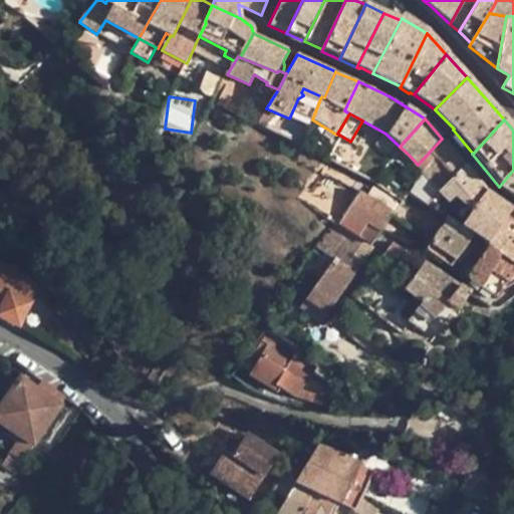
[(393,159),(395,156),(400,147),(386,134),(375,148),(393,159)]
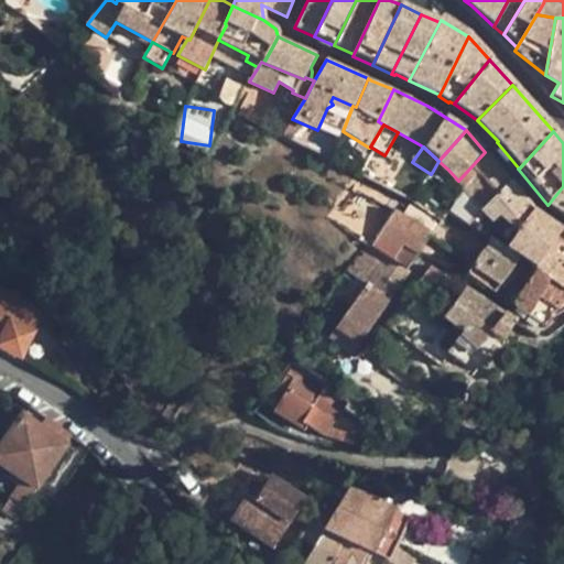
[(483,208),(510,182),(489,156),(463,186),(483,208)]
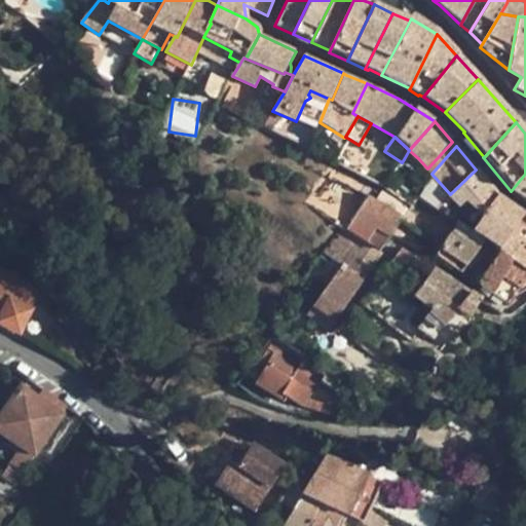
[(409,150),(404,159),(412,166),(418,158),(409,150)]
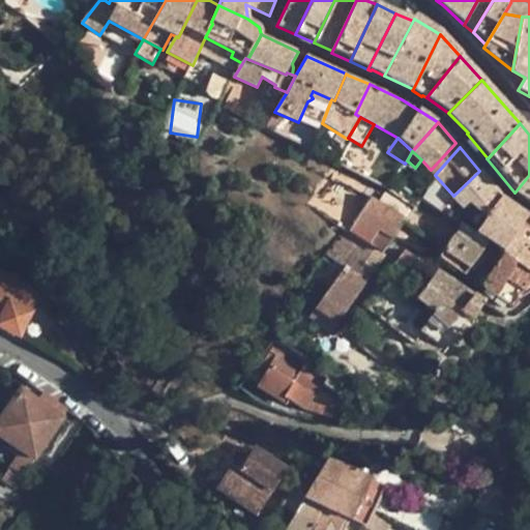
[(469,202),(487,217),(501,197),(480,170),(479,171),(453,196),(441,209),(453,218),(469,202)]
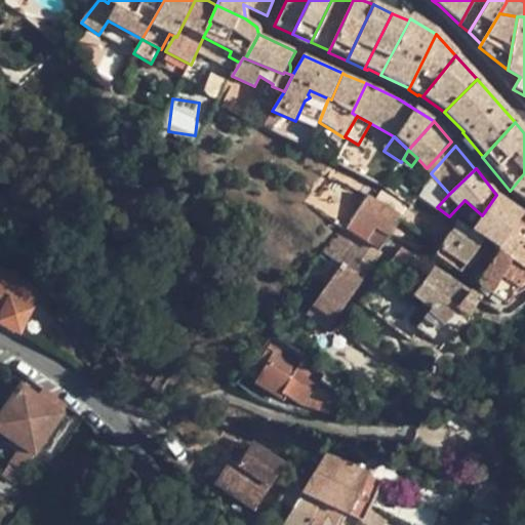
[(524,173),(511,190),(524,200),(524,173)]
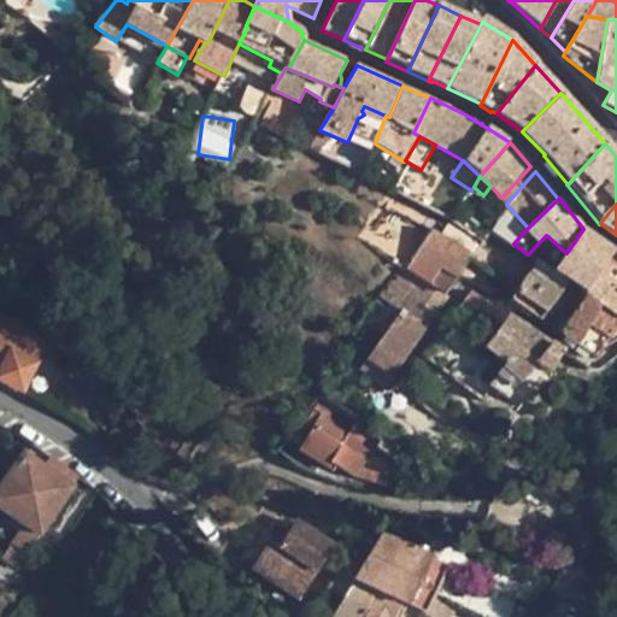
[(474,254),(481,244),(448,222),(440,233),(474,254)]
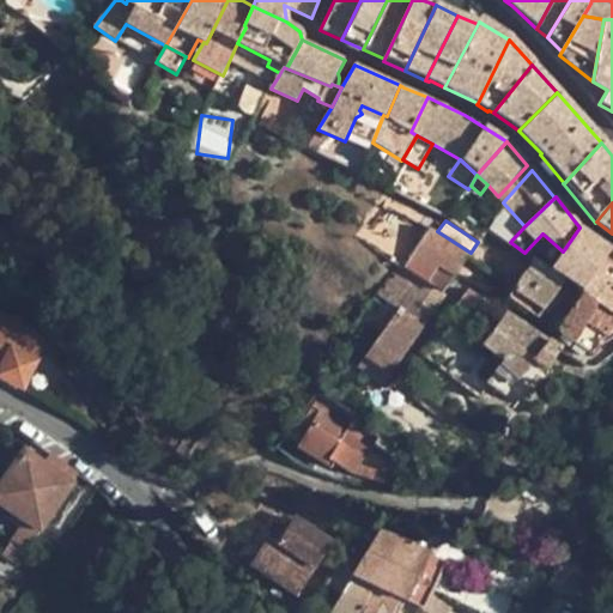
[(441,260),(425,280),(443,291),(471,253),(437,231),(430,226),(418,246),(441,260)]
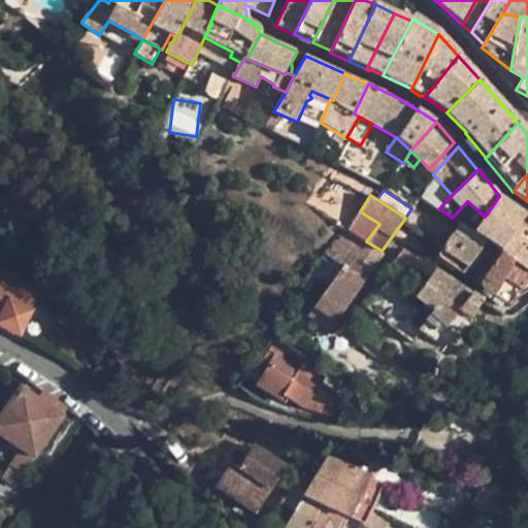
[(485,217),(473,233),(487,242),(500,251),(501,252),(522,222),(526,215),(499,196),(485,217)]
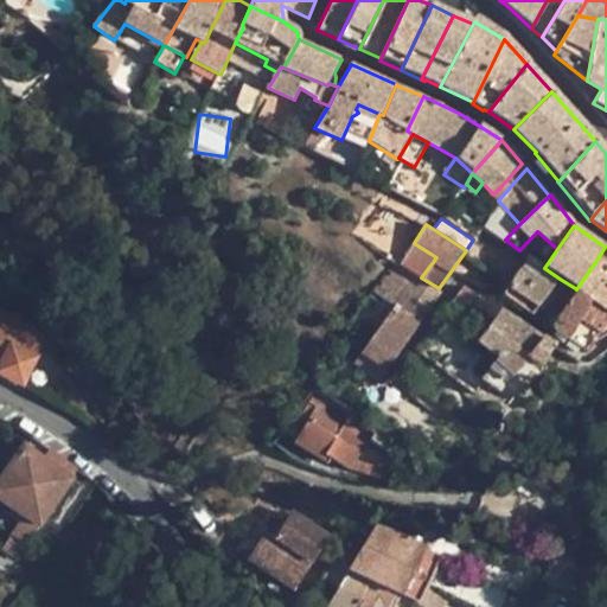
[(401,263),(421,278),(436,257),(414,243),(401,263)]
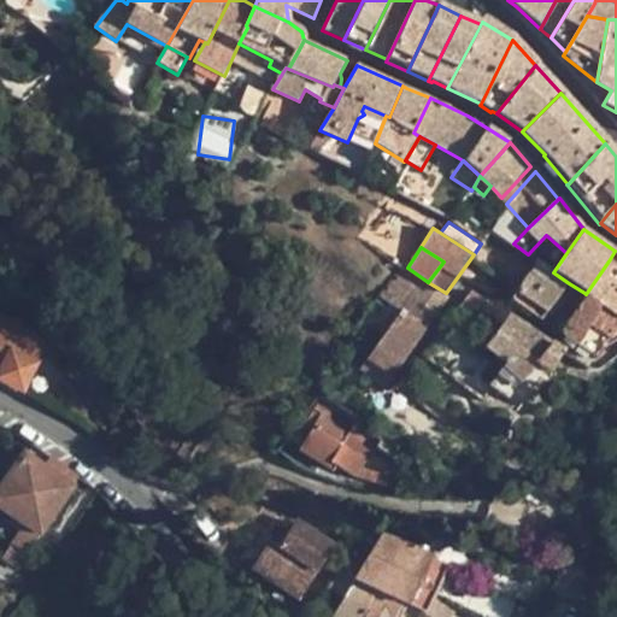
[(583,295),(585,297),(599,306),(616,318),(616,260),(616,263),(610,259),(586,294),(585,293),(583,295)]
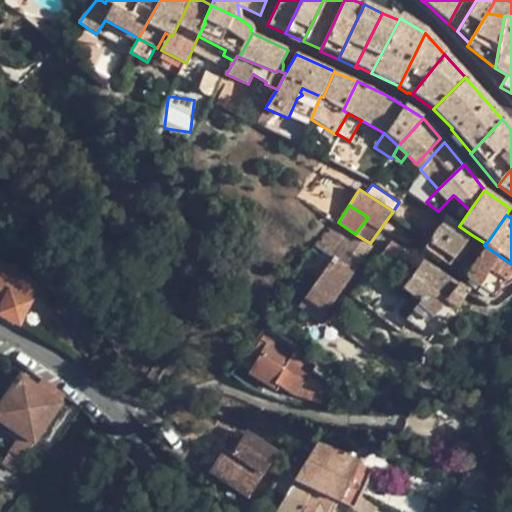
[(459,226),(446,217),(430,238),(422,248),(449,266),(472,235),(459,226)]
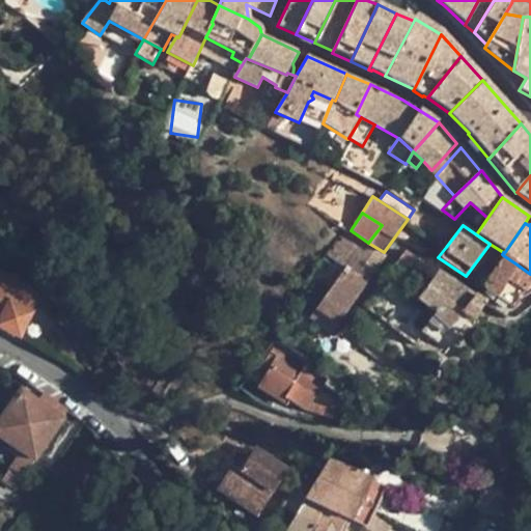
[(365,241),(343,230),(326,254),(345,267),(365,241)]
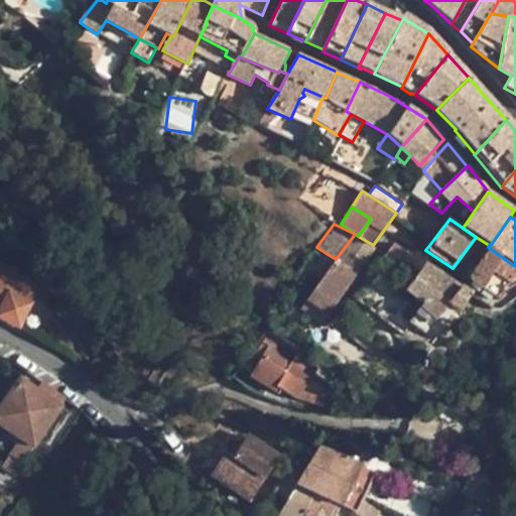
[(306,300),(328,316),(330,313),(376,247),(373,245),(358,236),(355,234),(336,259),(306,300)]
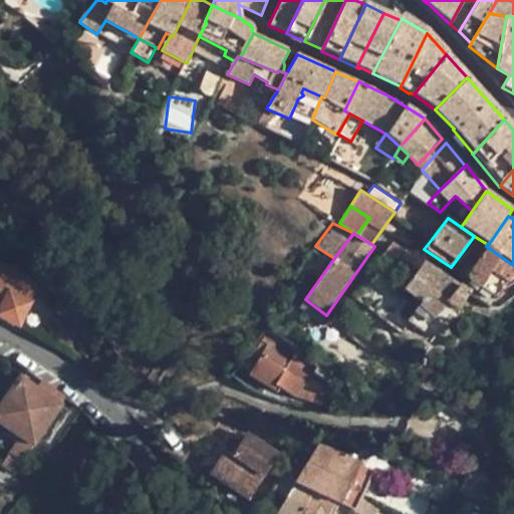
[(474,236),(451,267),(462,275),(465,277),(487,247),(486,246),(487,244),(474,236)]
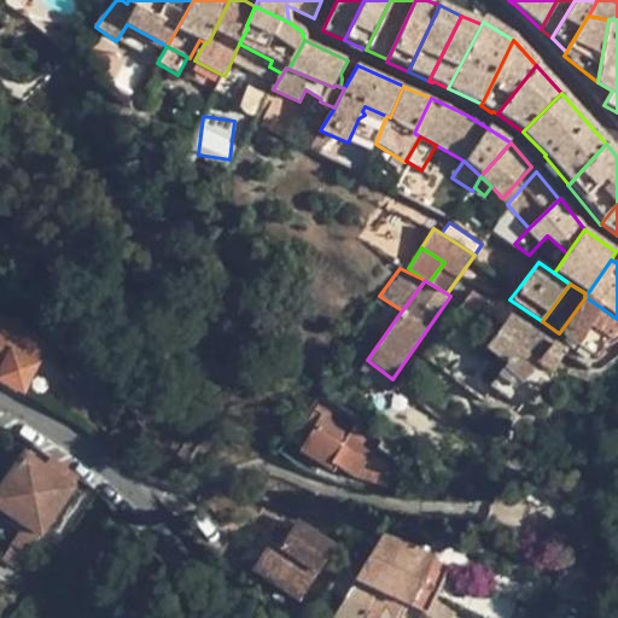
[(472,316),(484,301),(472,292),(460,309),(472,316)]
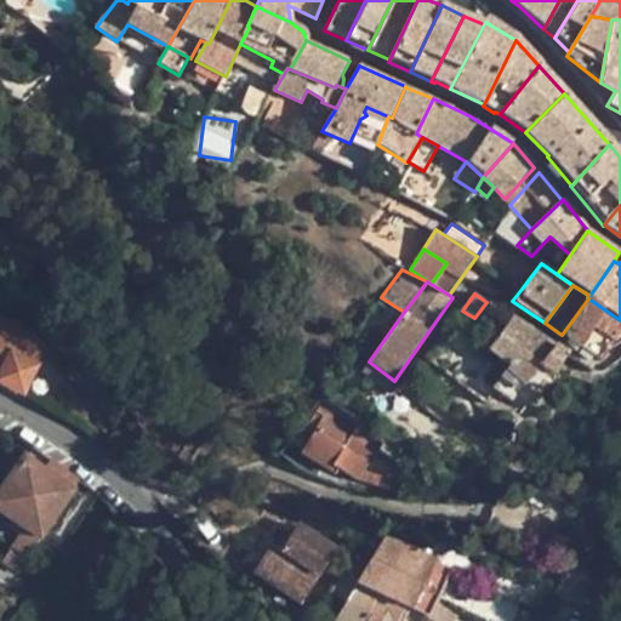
[(588,298),(562,335),(581,348),(603,308),(588,298)]
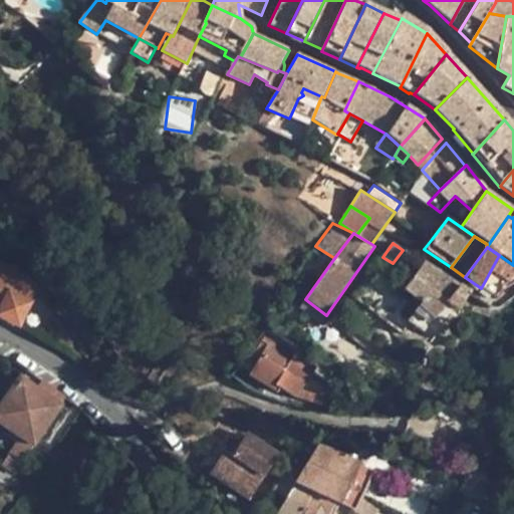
[(513,265),(499,255),(481,288),(494,298),(497,298),(513,270),(513,265)]
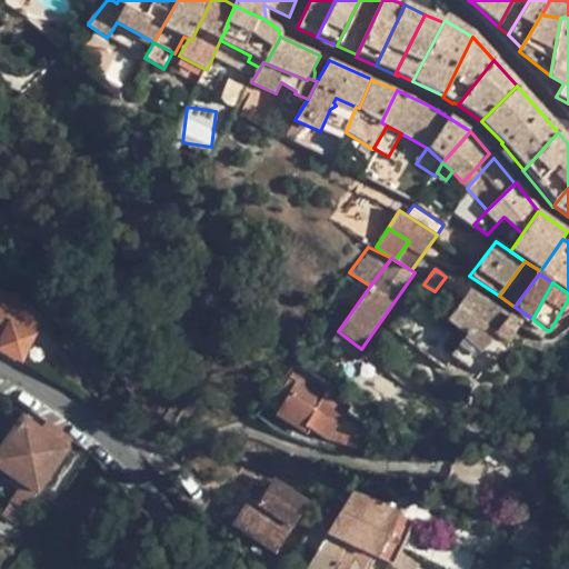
[(461,346),(453,356),(469,367),(495,336),(506,343),(520,325),(507,318),(469,291),(449,321),(463,332),(469,336),(461,346)]
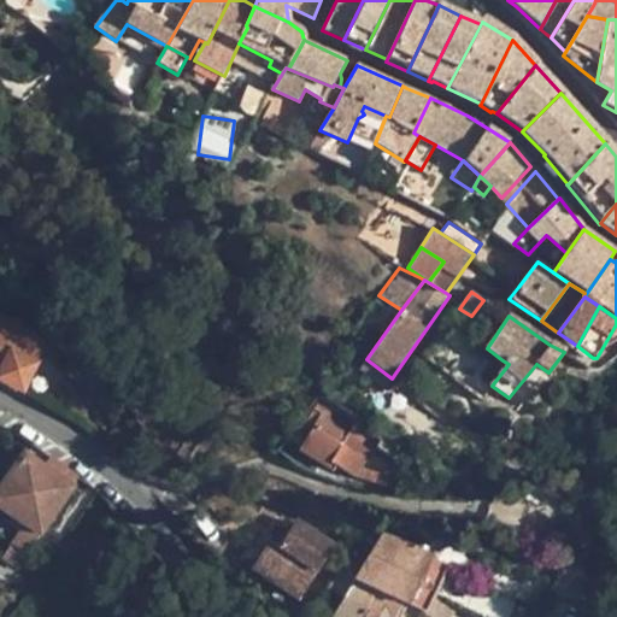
[(0,380),(22,391),(45,344),(34,339),(35,338),(0,319),(0,380)]
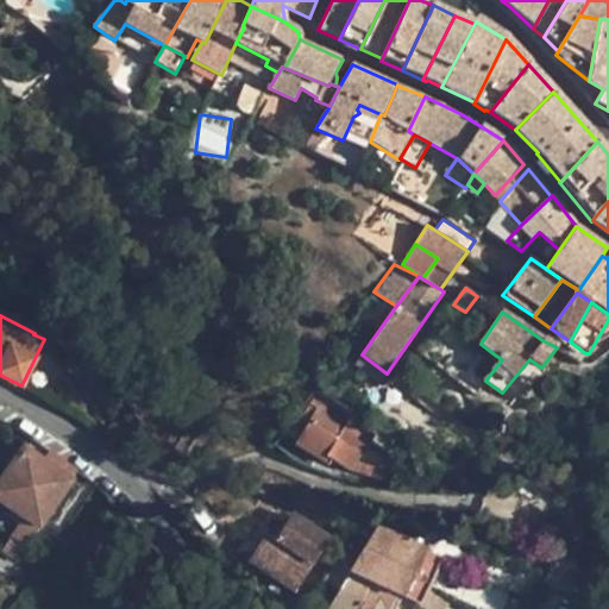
[(380,384),(387,374),(362,355),(355,365),(380,384)]
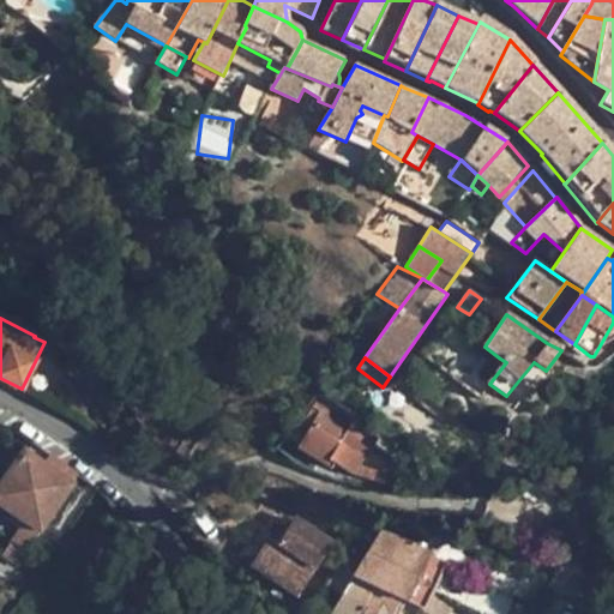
[(492,368),(498,373),(506,362),(500,359),(492,368)]
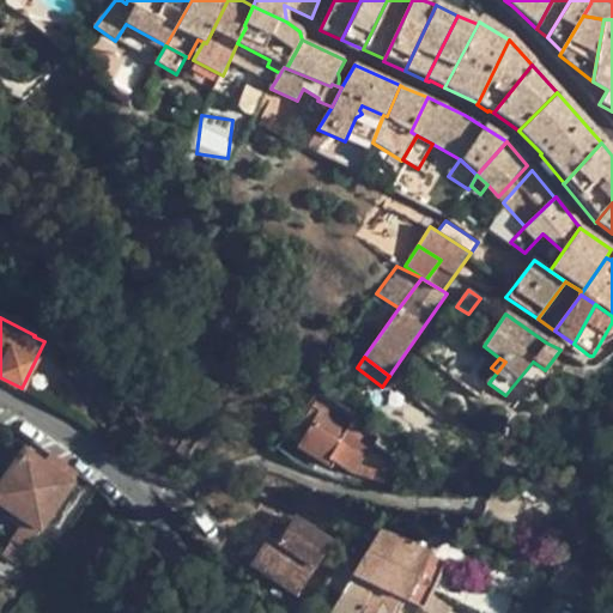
[(344,441),(357,423),(356,422),(319,399),(316,405),(322,410),(298,447),(331,467),(334,461),(353,472),(368,449),(344,441)]
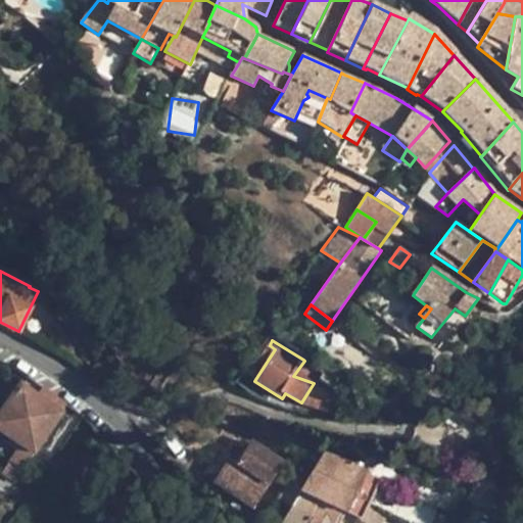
[(321,372),(304,361),(293,376),(314,383),(321,372)]
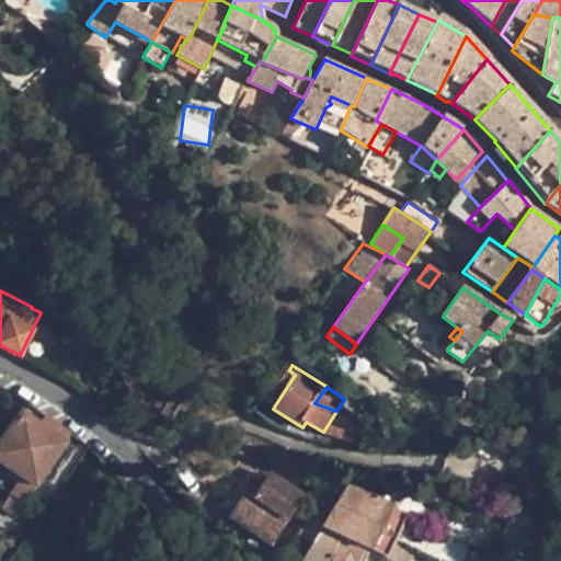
[(67,443),(65,442),(41,425),(22,413),(0,445),(0,460),(8,467),(34,484),(36,487),(67,443)]
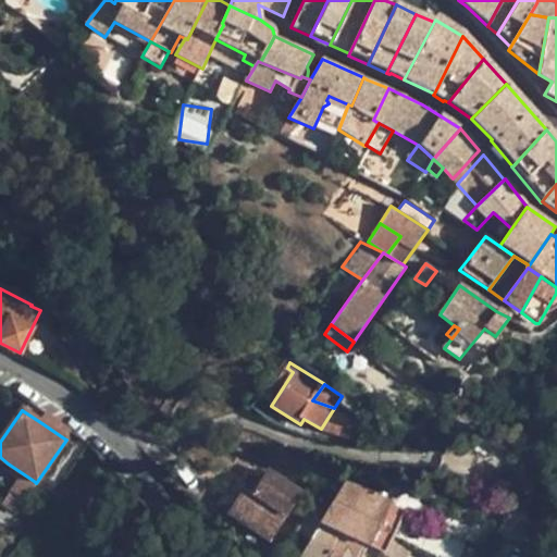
[(46,415),(40,422),(64,438),(69,430),(46,415)]
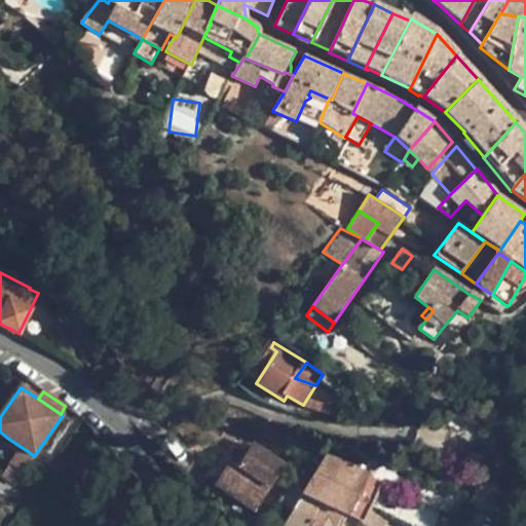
[(15,455),(26,462),(32,454),(7,438),(2,446),(15,455)]
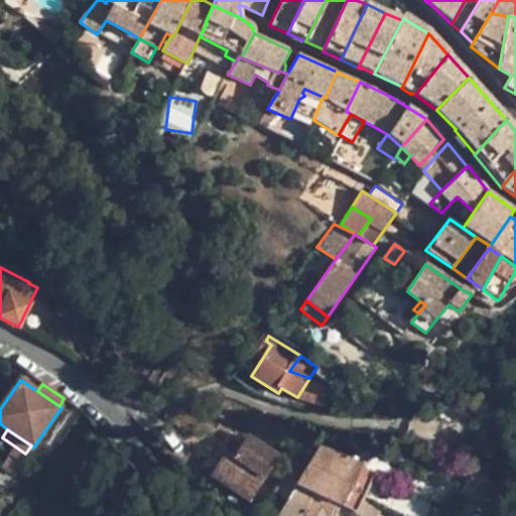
[(233,441),(220,462),(212,475),(251,501),(279,457),(248,436),(241,447),(233,441)]
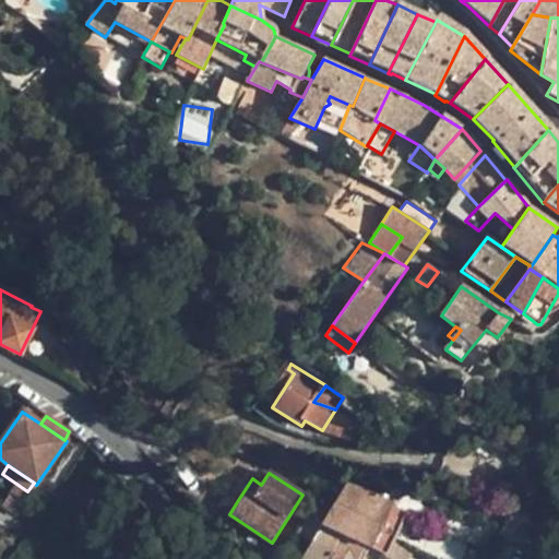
[(27,491),(16,484),(11,494),(21,501),(27,491)]
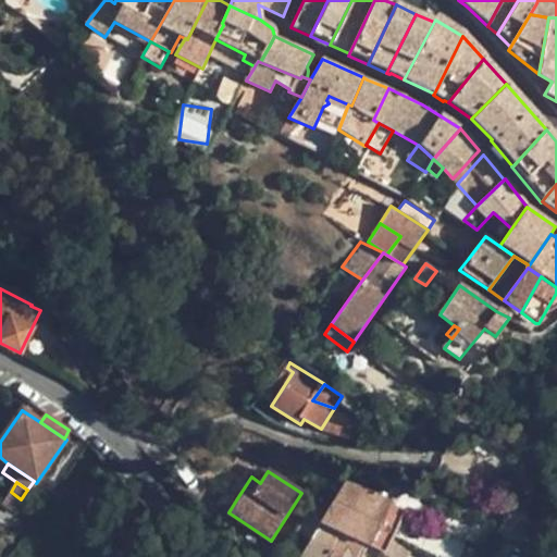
[(393,537),(406,512),(406,511),(348,482),(298,556),(362,556),(369,546),(391,556),(396,556),(405,543),(393,537)]
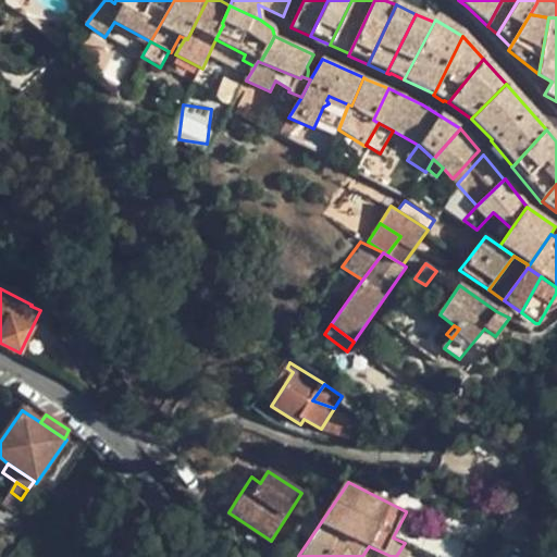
[(218,506),(229,512),(237,498),(226,491),(218,506)]
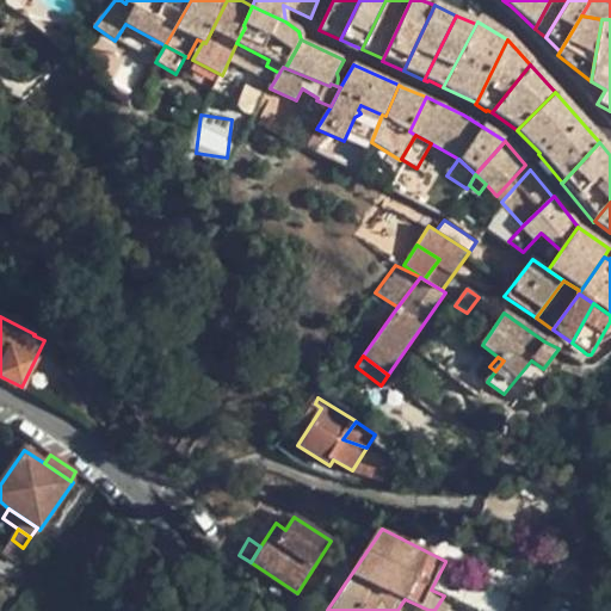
[(28,551),(23,548),(12,539),(2,553),(19,563),(28,551)]
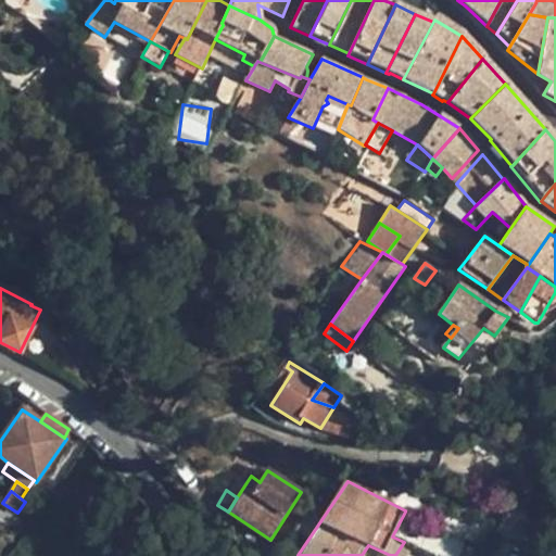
[(525,501),(513,495),(505,515),(517,519),(525,501)]
